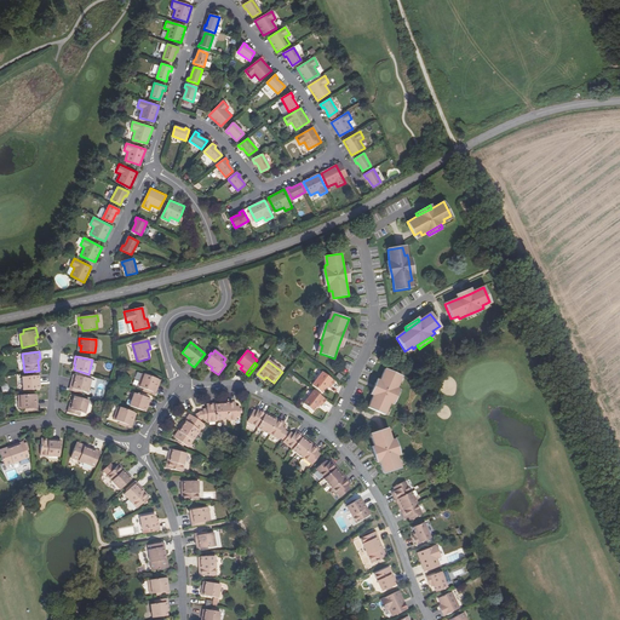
[(385,408),(388,409),(390,405),(396,390),(399,385),(396,384),(400,377),(385,371),(379,382),(373,397),(367,408),(382,415),(385,408)]
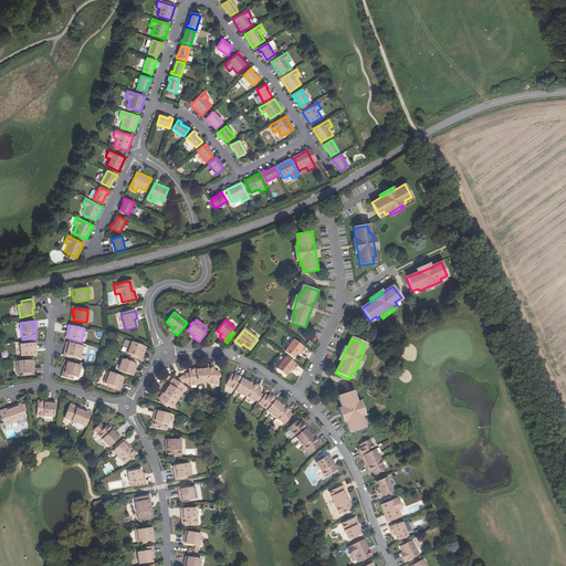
[(297,355),(299,354),(301,355),(302,356),(306,350),(294,341),(285,353),(294,359),(297,355)]
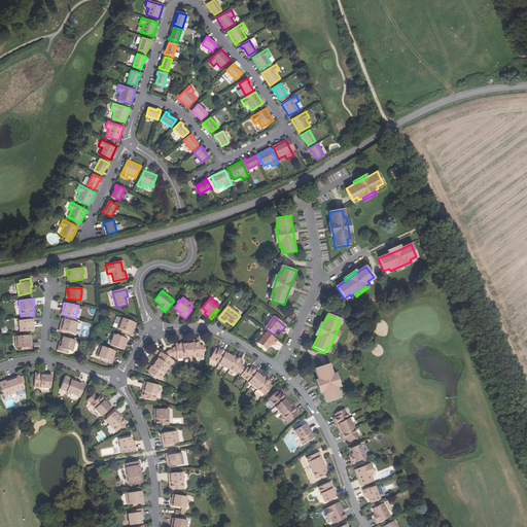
[(121,329),(133,334),(135,328),(133,327),(135,322),(133,321),(130,320),(130,319),(127,318),(127,319),(124,318),(120,324),(118,323),(117,328),(121,329)]
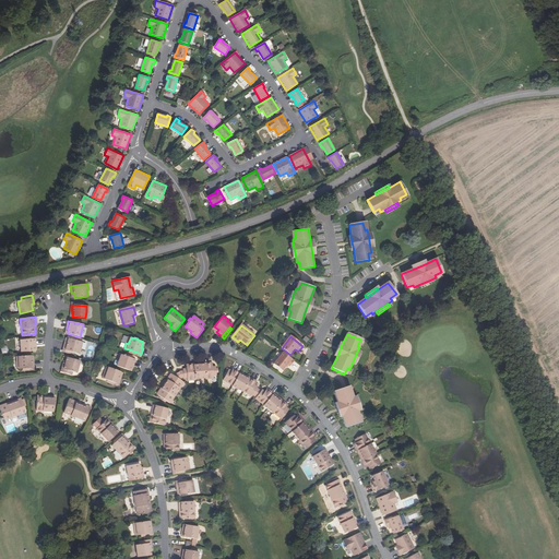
[(34,352),(34,345),(36,345),(35,339),(20,341),(21,353),(34,352)]
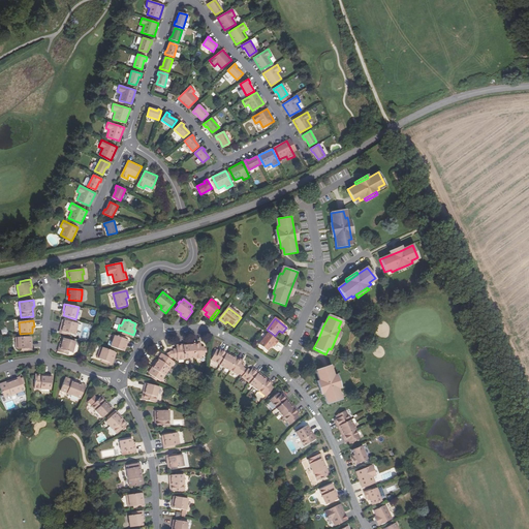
[(70,334),(75,335),(76,331),(74,330),(76,323),(65,320),(63,325),(61,324),(59,331),(70,334)]
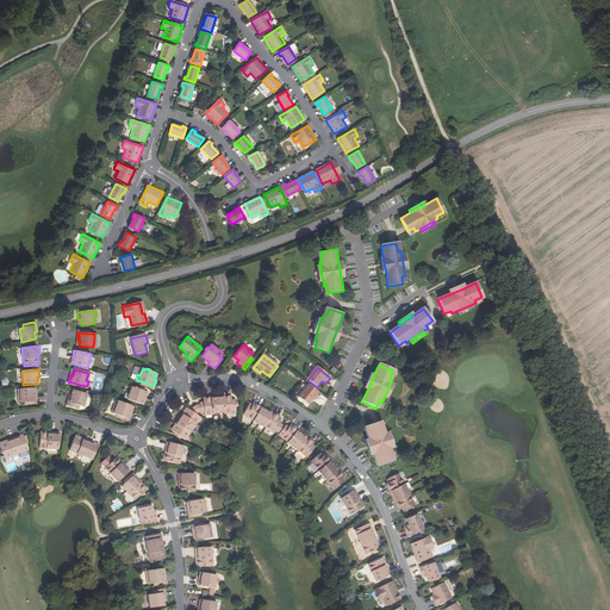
[(363,388),(367,391),(373,375),(371,374),(363,388)]
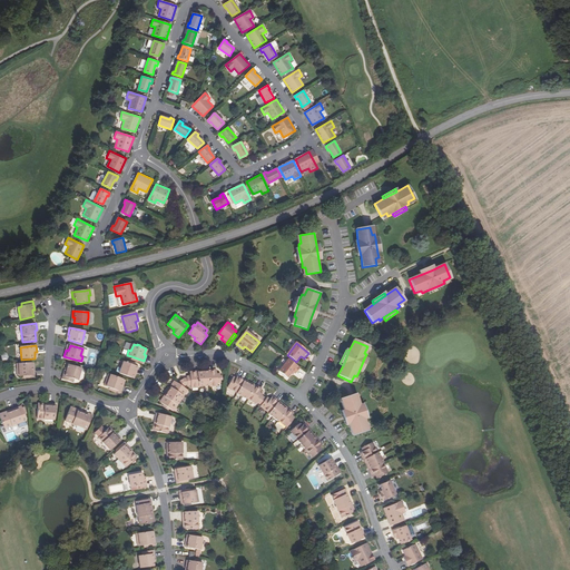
[(367,360),(364,359),(359,372),(361,373),(367,360)]
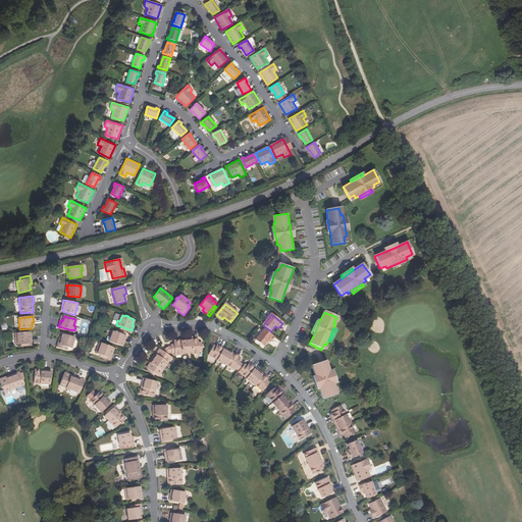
[(264,348),(267,344),(268,342),(270,343),(271,344),(275,338),(265,330),(256,342),(264,348)]
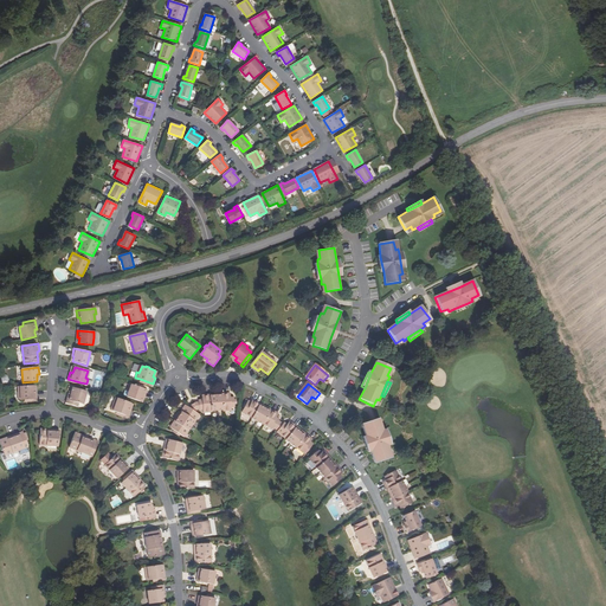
[(141,401),(142,395),(144,397),(147,391),(131,385),(127,397),(141,401)]
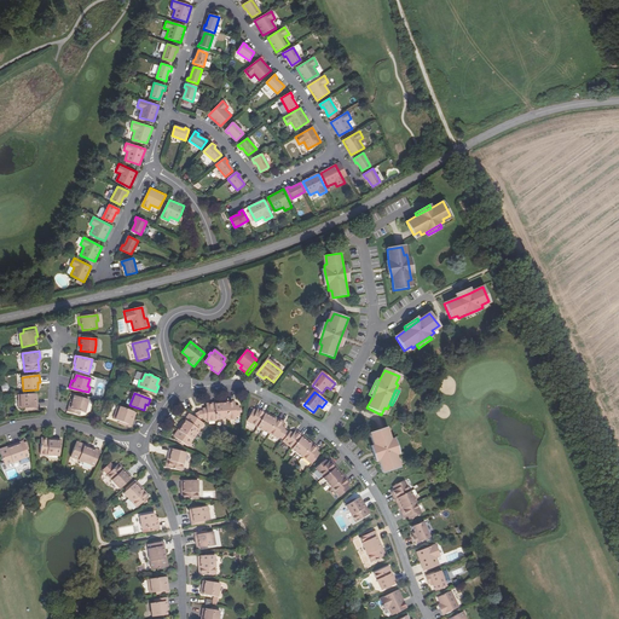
[(24,408),(38,408),(38,400),(35,400),(34,394),(21,394),(21,401),(18,401),(18,409),(24,408)]
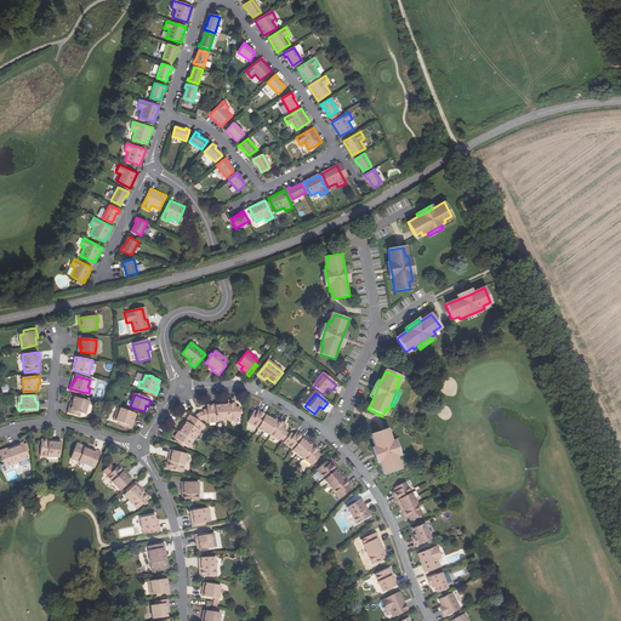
[(72,405),(70,404),(67,412),(80,416),(81,414),(85,415),(89,402),(74,397),(73,402),(72,405)]
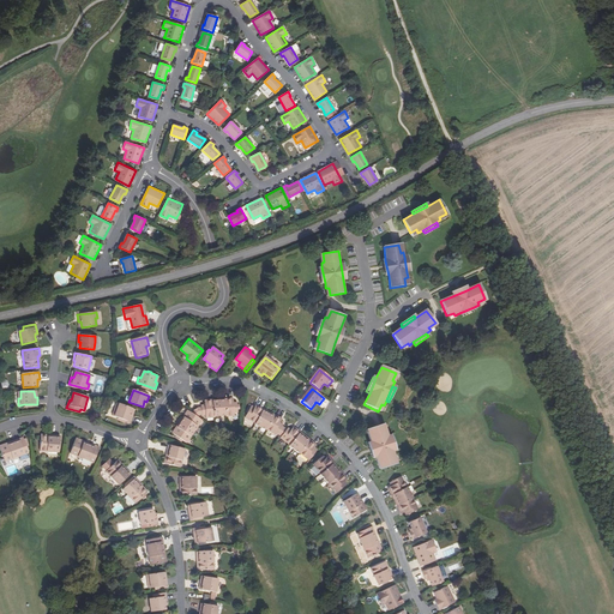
[(202,408),(202,415),(205,415),(206,419),(214,417),(214,416),(226,415),(226,417),(234,416),(234,414),(238,413),(238,410),(238,405),(236,403),(233,403),(233,398),(224,399),(224,401),(212,402),(212,399),(204,401),(204,405),(200,405),(202,408)]
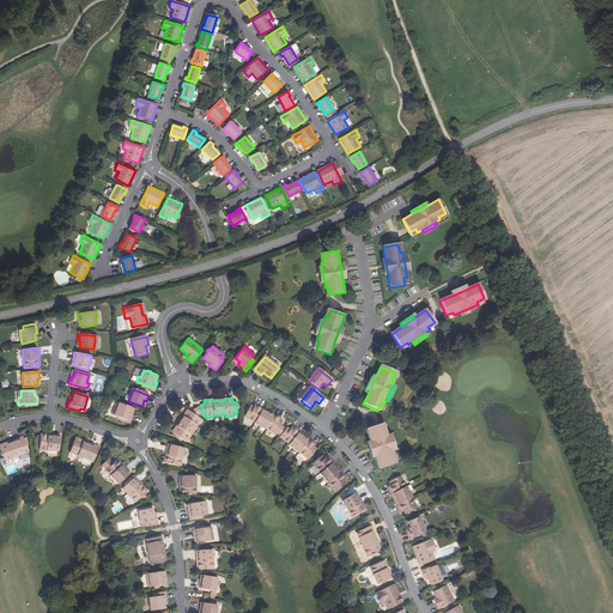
[(117,417),(131,422),(133,414),(131,413),(132,408),(119,404),(116,410),(115,410),(113,414),(117,417)]
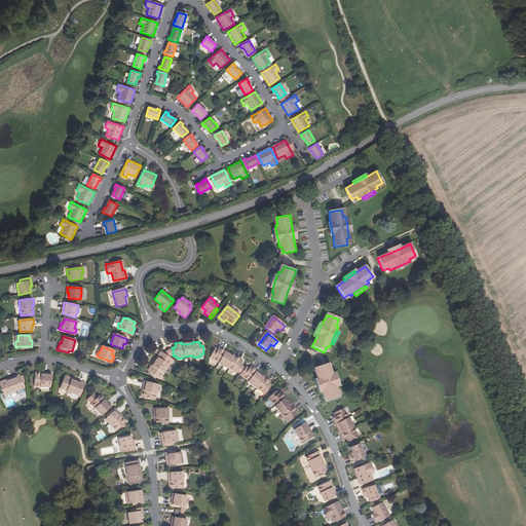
[(237,373),(240,368),(241,365),(242,364),(240,362),(241,359),(235,355),(234,357),(225,351),(226,350),(220,346),(218,349),(215,348),(210,358),(219,363),(218,363),(228,369),(229,368),(237,373)]
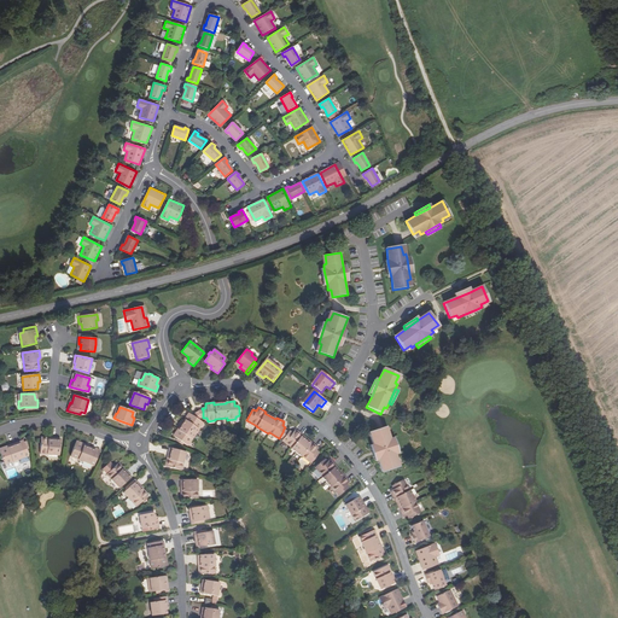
[(178,439),(184,443),(188,447),(193,439),(192,438),(198,430),(199,430),(204,424),(199,420),(193,417),(188,413),(184,420),(185,420),(179,430),(178,430),(173,436),(178,439)]
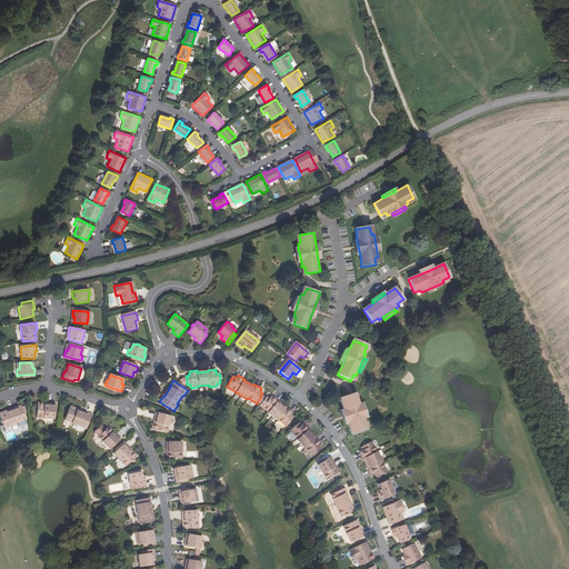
[(363,425),(366,423),(365,419),(359,405),(358,401),(356,401),(353,395),(339,399),(343,410),(348,425),(351,436),(366,431),(363,425)]
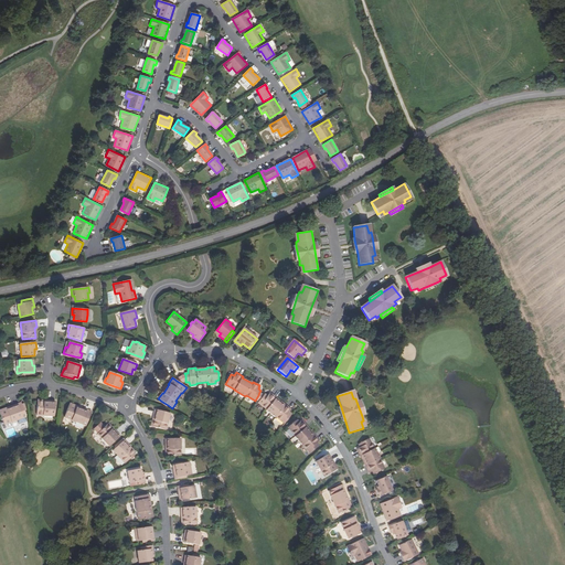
[(265,394),(264,395),(262,397),(258,402),(267,409),(266,411),(275,417),(276,417),(285,424),(291,415),(288,413),(291,409),(285,405),(284,406),(276,400),(277,397),(270,393),(267,395),(265,394)]
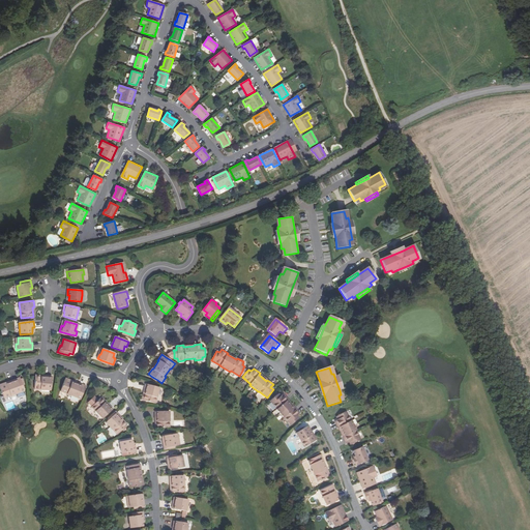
[(45,378),(35,377),(34,389),(51,390),(52,376),(45,376),(45,378)]
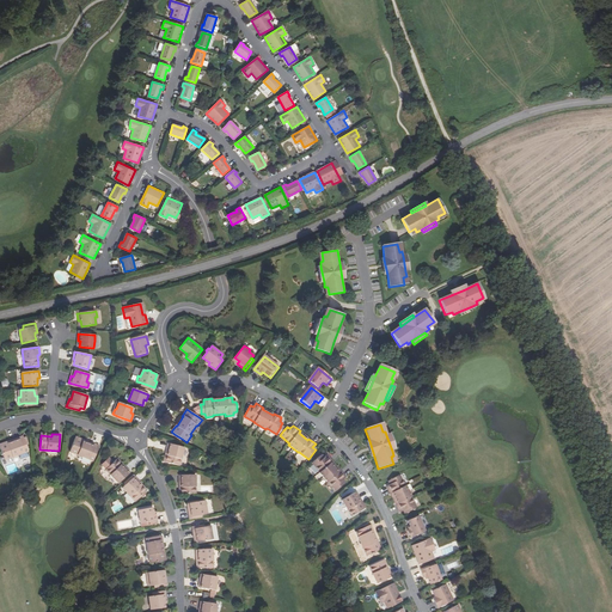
[(0,446),(0,447),(5,460),(29,452),(23,436),(16,439),(16,441),(0,446)]
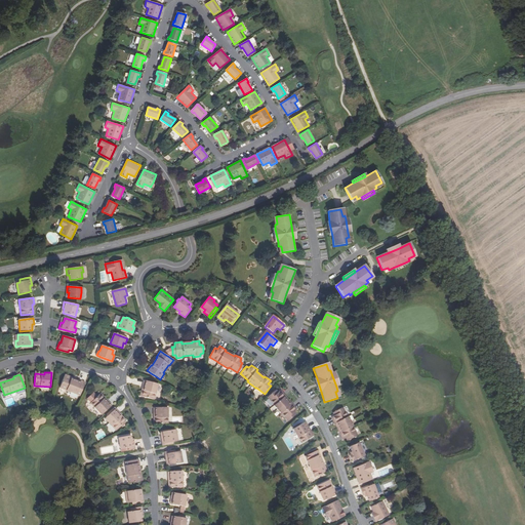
[(78,381),(65,376),(59,388),(80,396),(85,382),(79,379),(78,381)]
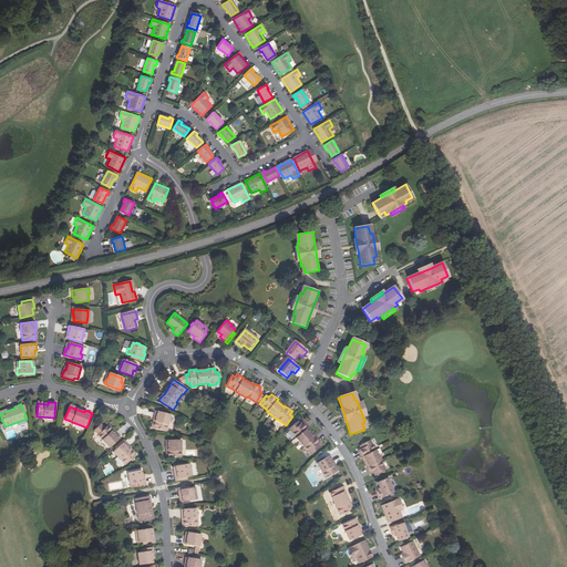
[(156,419),(154,429),(166,432),(171,415),(155,411),(154,418),(156,419)]
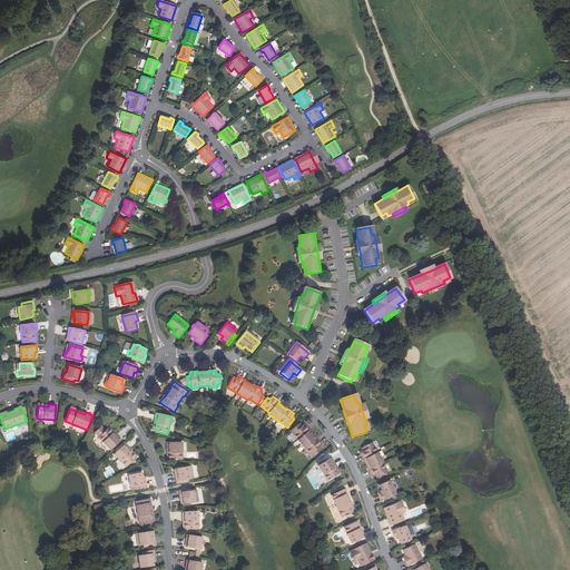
[(305,450),(306,451),(312,458),(321,451),(318,448),(322,445),(318,441),(316,439),(315,441),(312,436),(308,432),(310,431),(307,428),(305,424),(301,426),(298,424),(291,431),(296,438),(297,440),(297,441),(301,445),(305,450)]
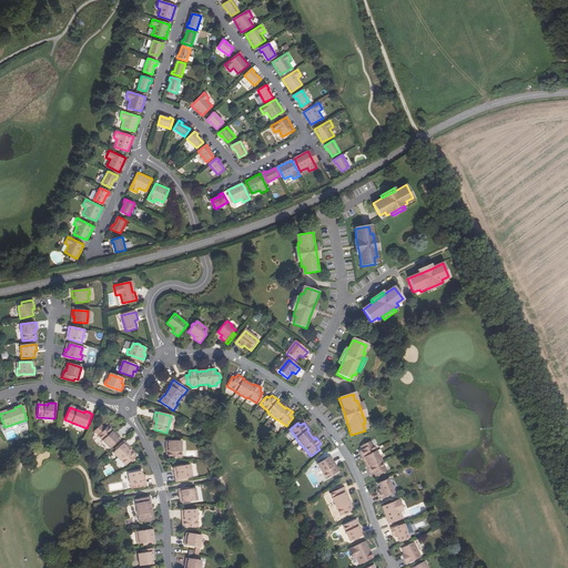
[(117,434),(114,435),(108,427),(104,430),(100,426),(94,432),(99,436),(98,436),(110,449),(121,438),(117,434)]
